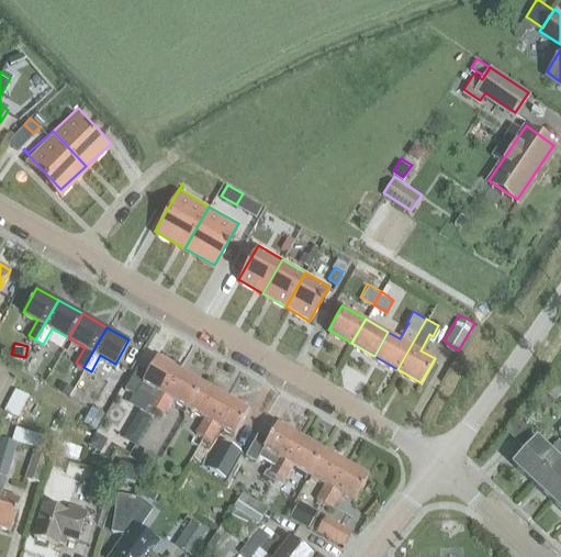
[(152,414),(156,408),(178,368),(170,364),(172,360),(161,354),(159,357),(156,356),(148,369),(138,363),(125,386),(136,392),(138,388),(153,396),(144,410),(152,414)]
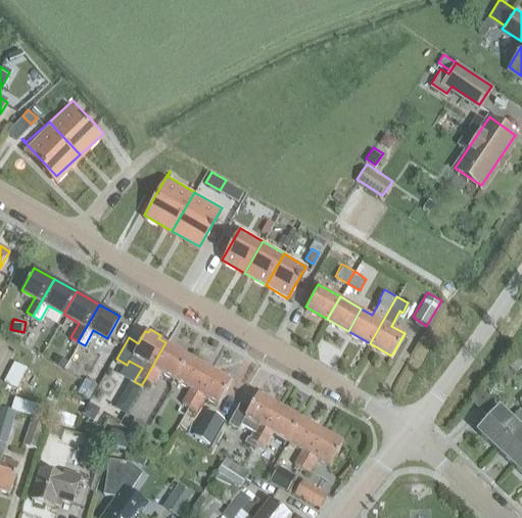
[(175,377),(188,356),(165,342),(145,379),(152,383),(160,369),(175,377)]
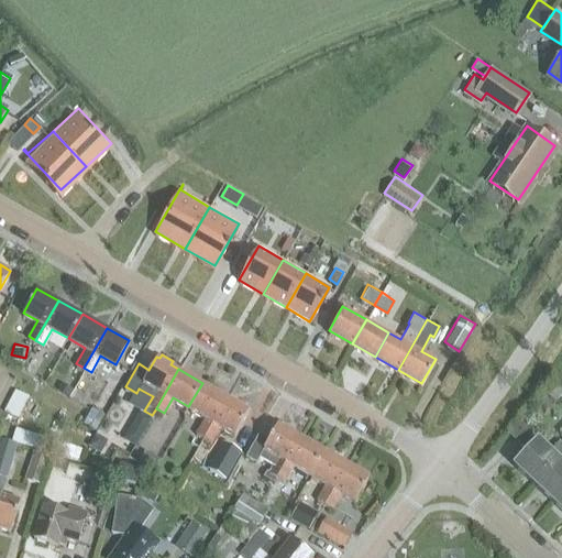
[(555,398),(561,392),(561,382),(555,376),(544,389),(555,398)]
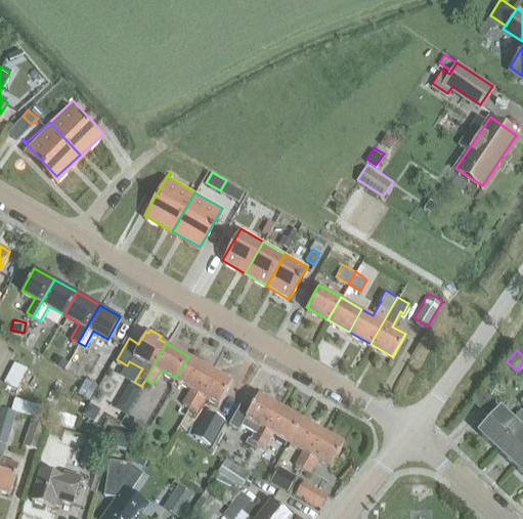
[(63,366),(68,359),(59,354),(55,361),(63,366)]
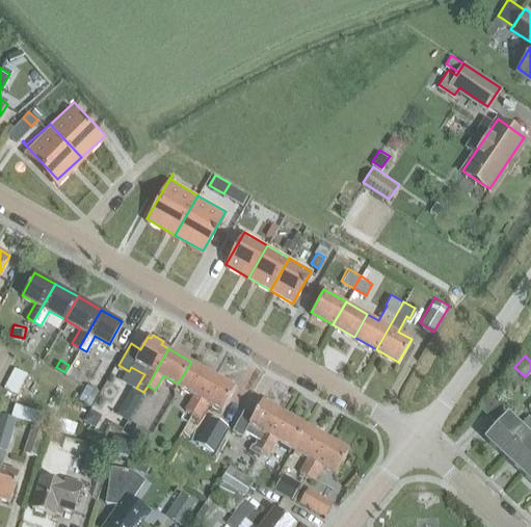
[(192,412),(214,374),(191,362),(178,384),(193,393),(185,407),(192,412)]
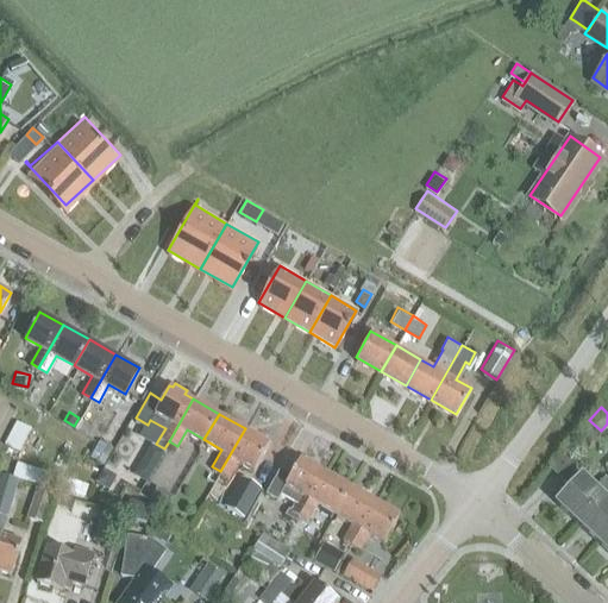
[(19,448),(31,426),(17,418),(4,441),(19,448)]
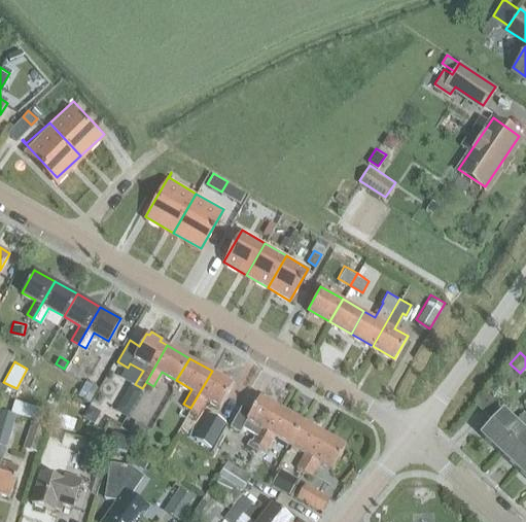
[(212,371),(190,408),(198,412),(206,397),(219,405),(233,382),(212,371)]
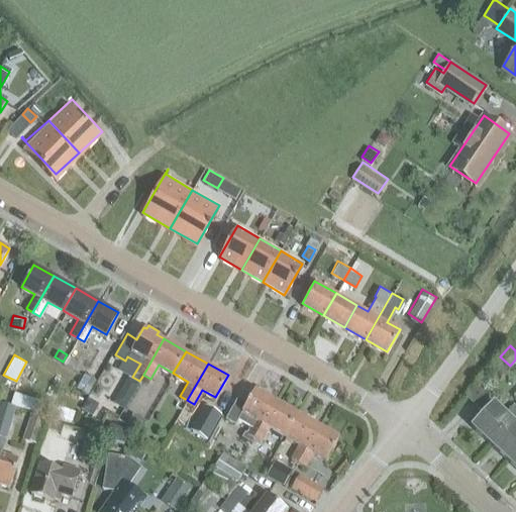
[(77,387),(88,393),(96,379),(85,373),(77,387)]
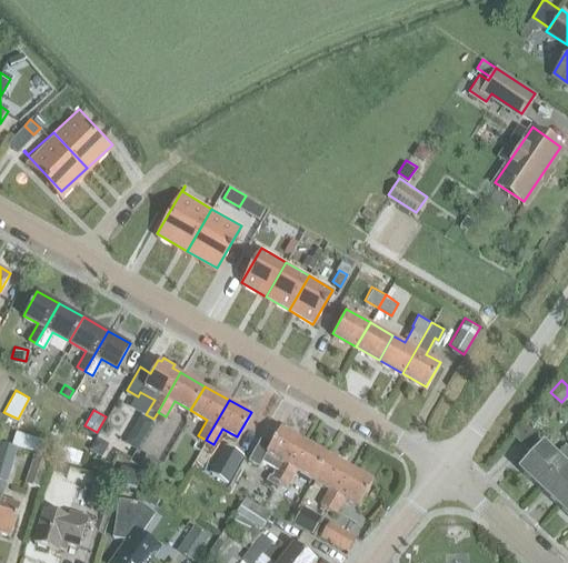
[(142,435),(152,418),(141,412),(135,423),(137,432),(142,435)]
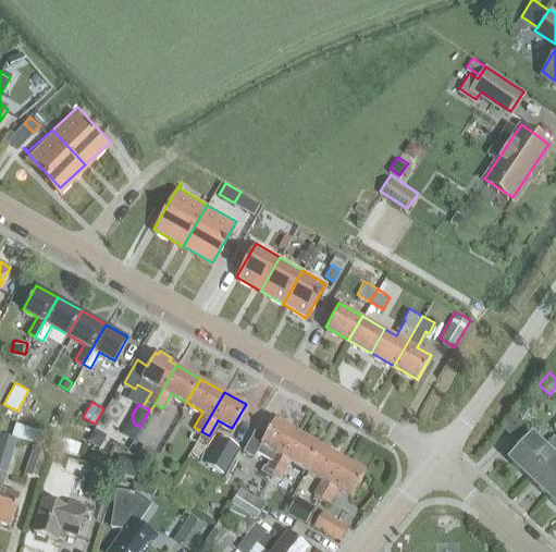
[(273,470),(296,431),(287,426),(289,422),(279,416),(276,420),(274,418),(266,431),(256,426),(243,449),(252,454),(256,450),(269,458),(266,466),(273,470)]
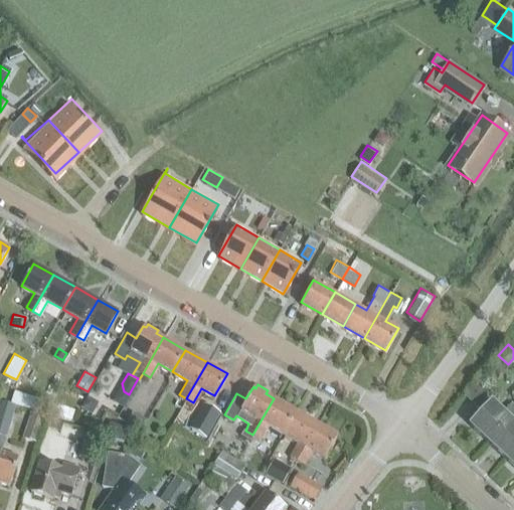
[(95,399),(88,395),(81,405),(92,411),(96,404),(95,399)]
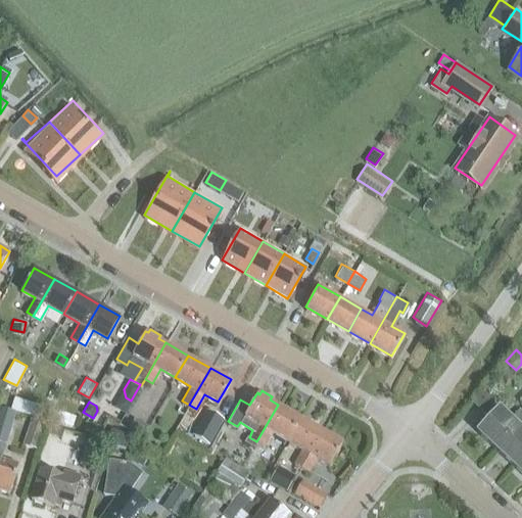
[(287,439),(300,417),(278,405),(256,441),(251,452),(259,457),(266,445),(264,444),(271,431),(287,439)]
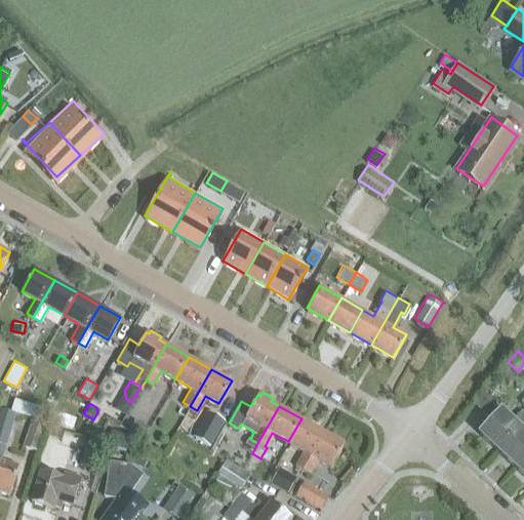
[(480,431),(498,448),(520,426),(523,421),(523,415),(522,414),(523,412),(523,408),(522,407),(512,418),(501,408),(480,431)]
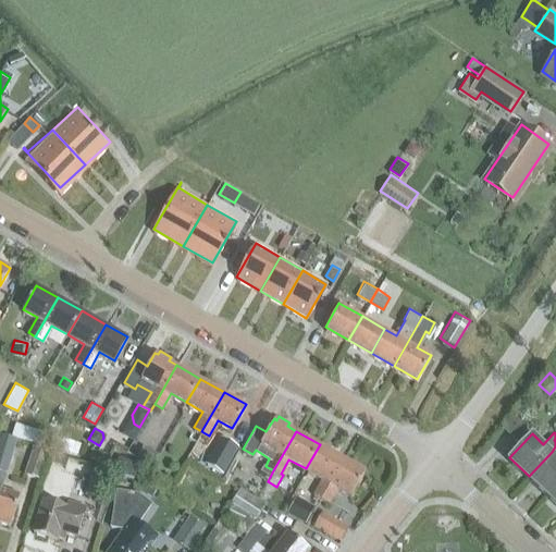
[(0,519),(10,523),(20,491),(1,486),(16,437),(9,433),(0,461),(0,519)]
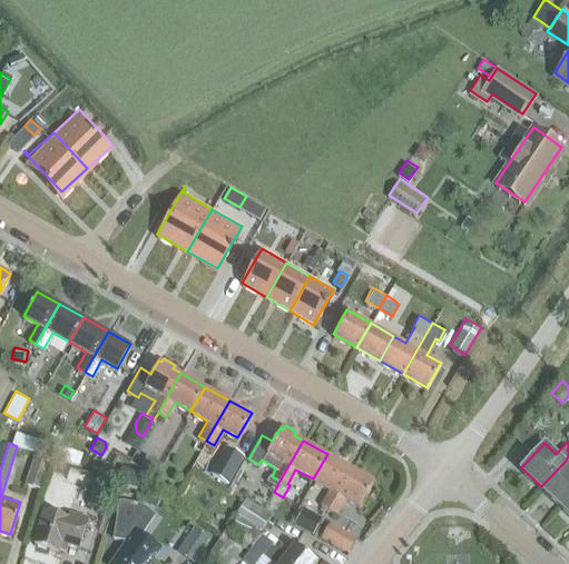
[(228,482),(244,454),(226,443),(211,471),(228,482)]
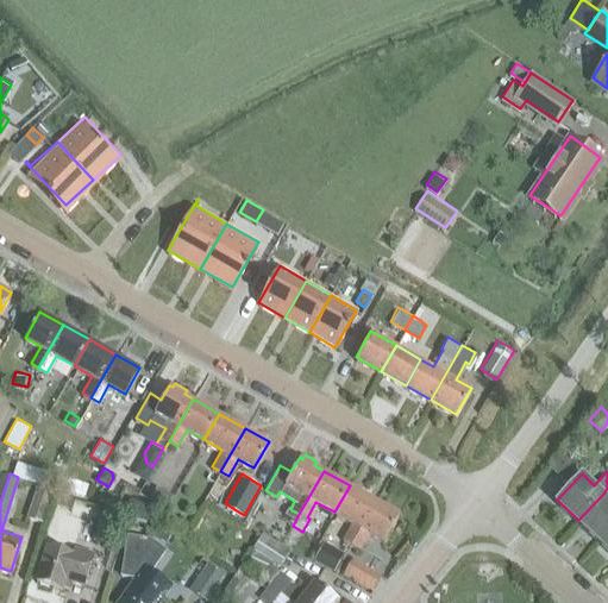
[(43,520),(52,490),(36,484),(25,514),(43,520)]
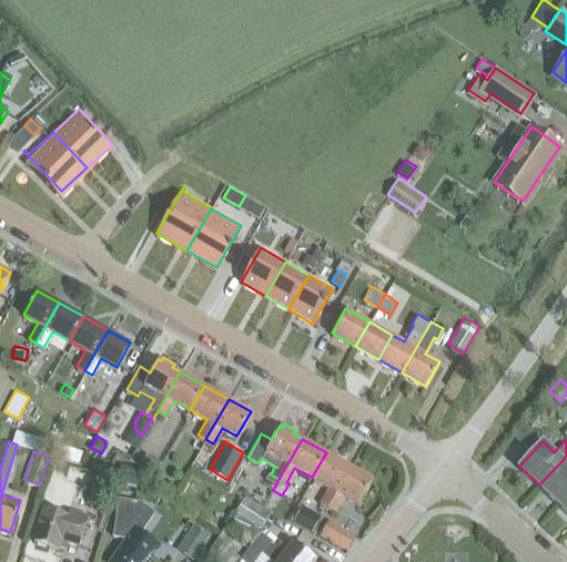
[(157,471),(163,460),(148,451),(141,462),(157,471)]
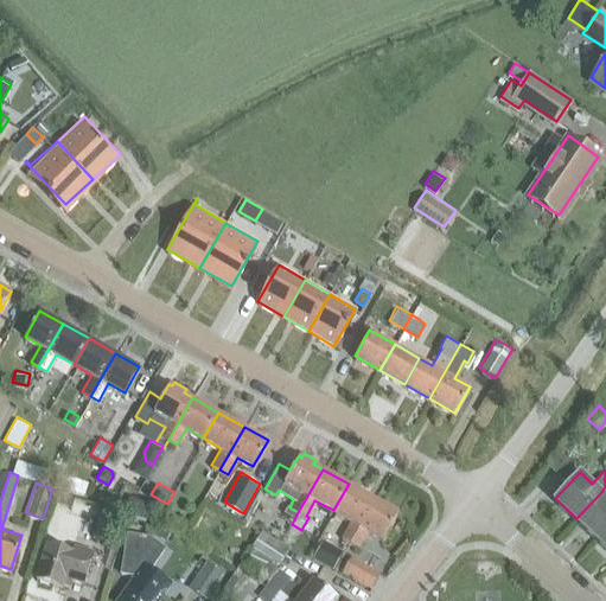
[(350,541),(375,498),(349,484),(333,510),(350,520),(342,536),(350,541)]
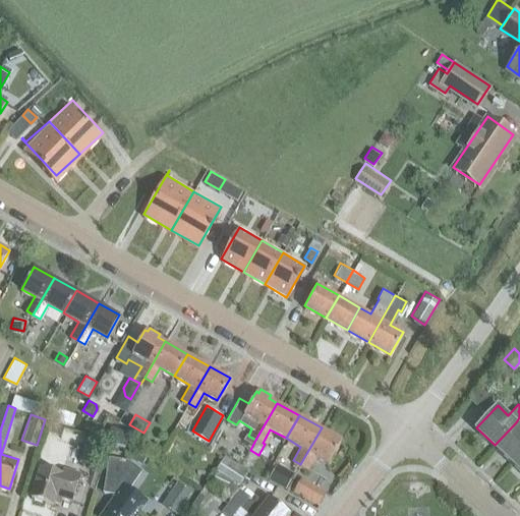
[(519,425),(516,422),(495,445),(512,461),(519,452),(519,425)]
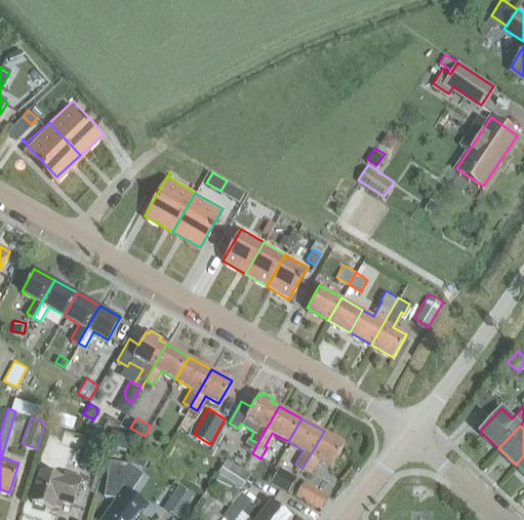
[(126,448),(130,436),(112,430),(108,442),(126,448)]
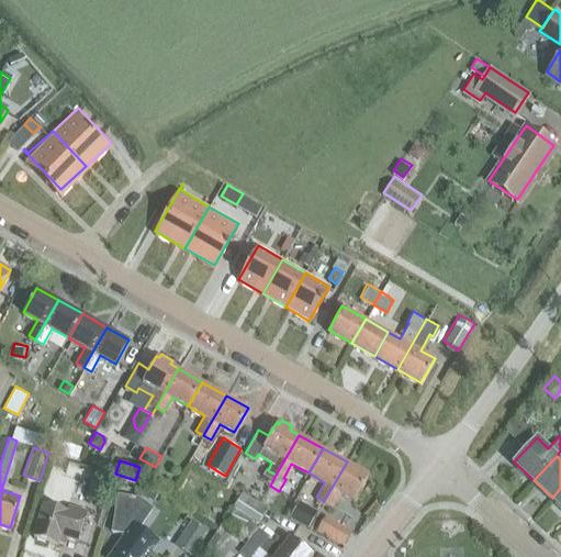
[(347,461),(324,501),(332,505),(340,490),(355,499),(369,475),(347,461)]
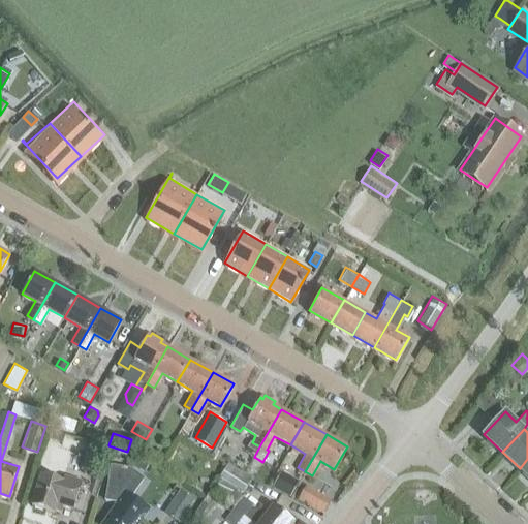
[(96,471),(103,449),(88,443),(82,467),(96,471)]
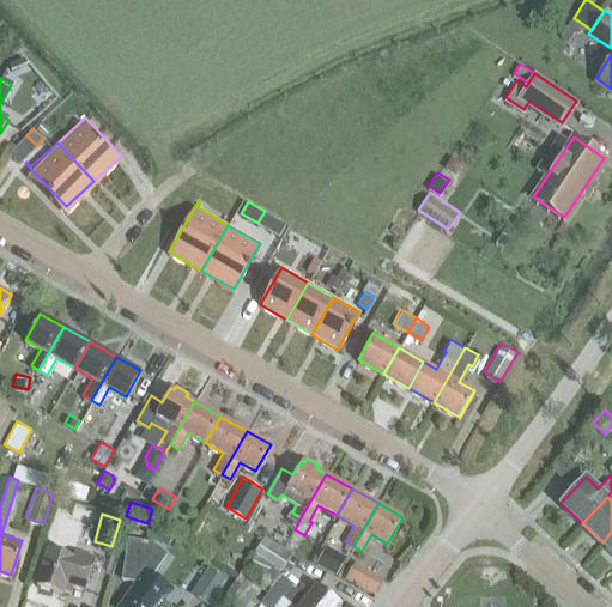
[(168,544),(175,532),(162,522),(153,533),(168,544)]
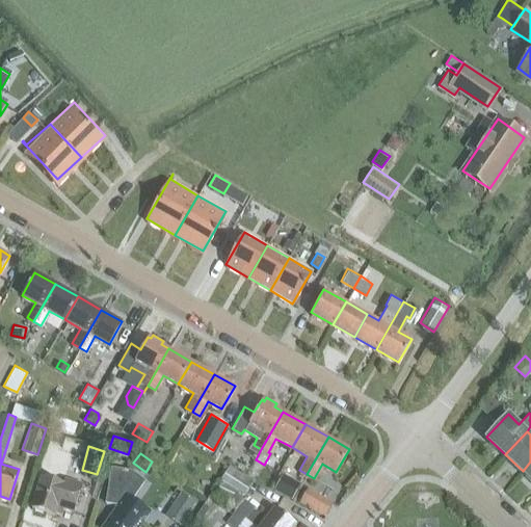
[(244,493),(254,477),(230,463),(220,477),(244,493)]
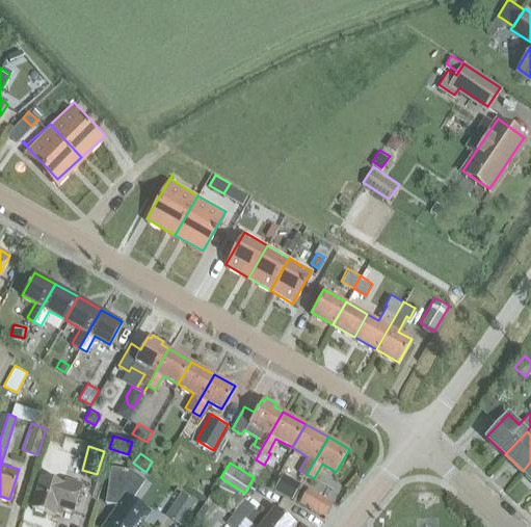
[(102,526),(136,526),(150,509),(131,496),(143,477),(130,468),(111,466),(105,501),(118,503),(102,526)]
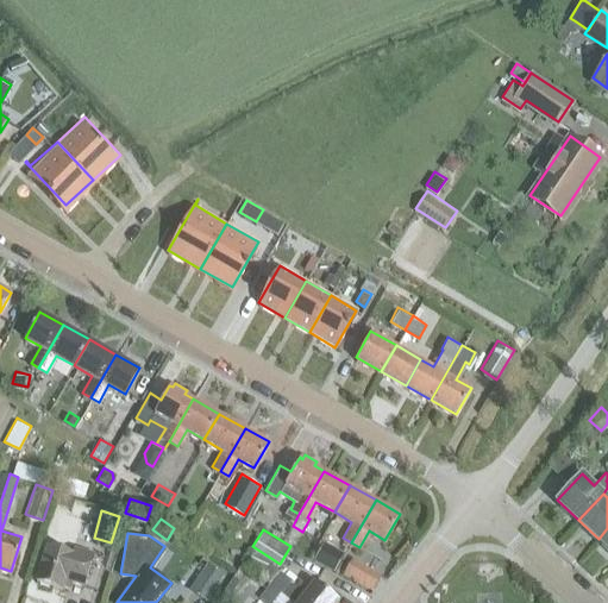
[(70,551),(48,544),(36,579),(62,586),(66,577),(83,583),(93,552),(73,545),(70,551)]
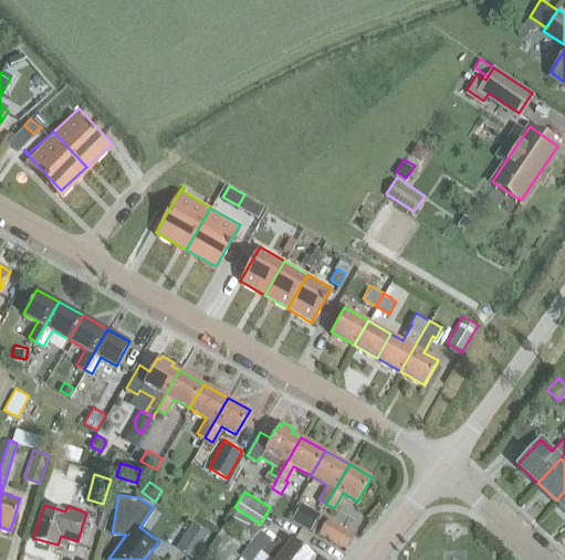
[(311,528),(321,511),(312,506),(302,522),(311,528)]
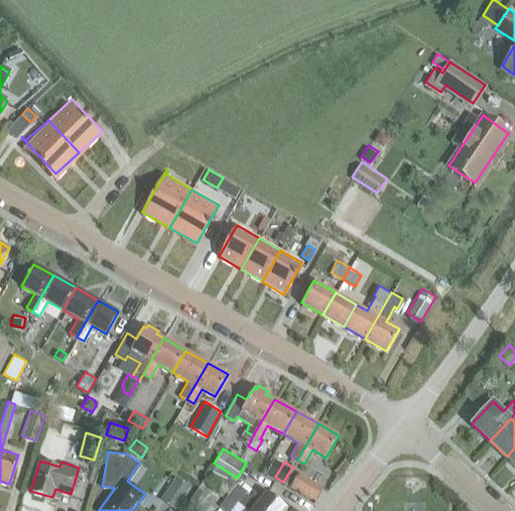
[(315,499),(324,485),(298,471),(291,485),(315,499)]
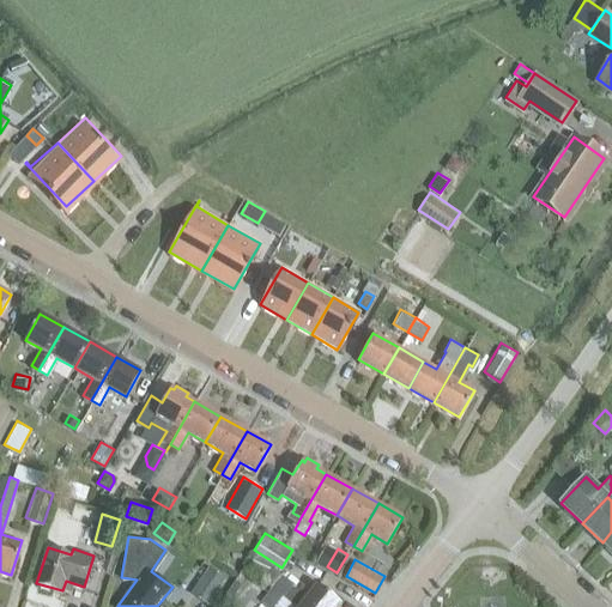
[(208,604),(226,576),(208,564),(191,592),(208,604)]
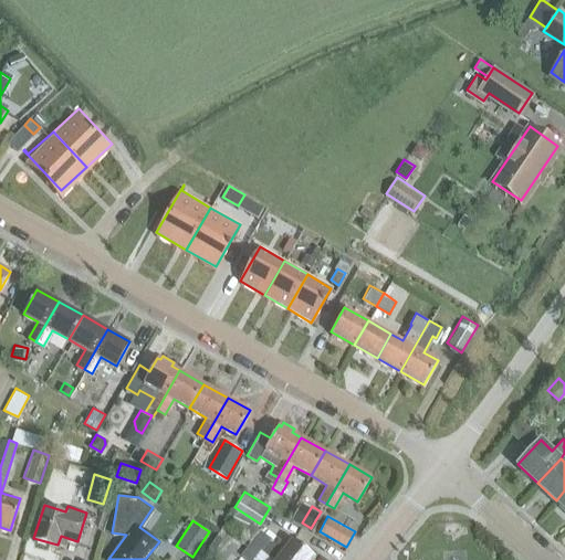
[(275,559),(310,559),(314,556),(293,539),(283,550),(269,539),(271,537),(253,522),(244,534),(251,539),(250,540),(261,549),(262,548),(276,559),(275,559)]
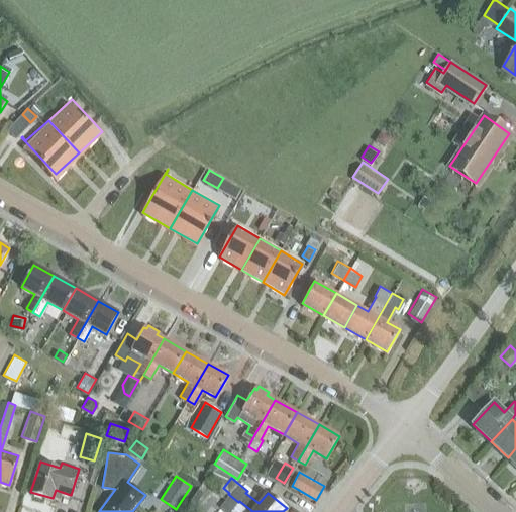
[(229,511),(230,511),(238,502),(228,494),(220,505),(229,511)]
